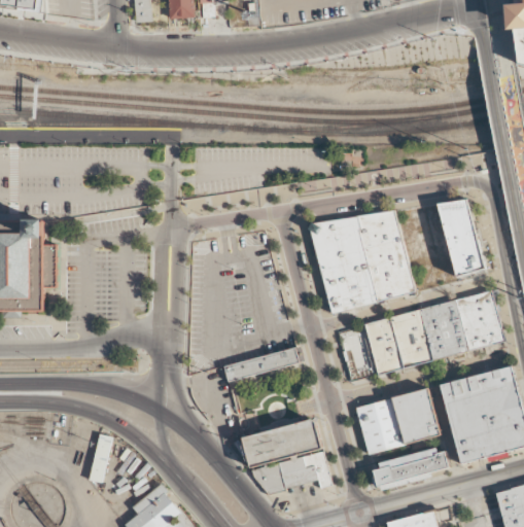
[(0,8),(37,13),(38,0),(0,0),(0,8)]
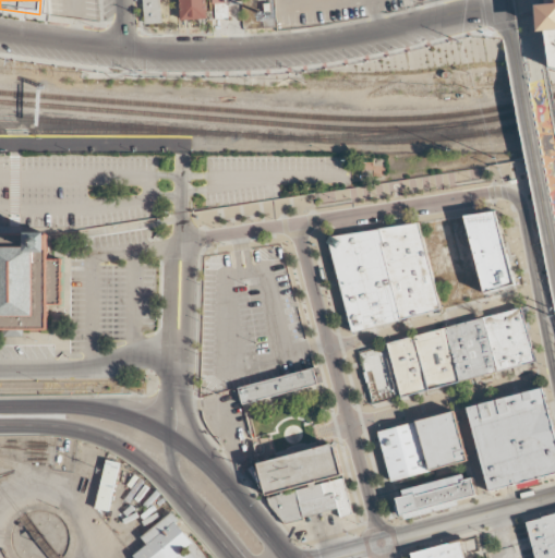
[(140,0),(158,0),(160,22),(142,23),(140,0)]
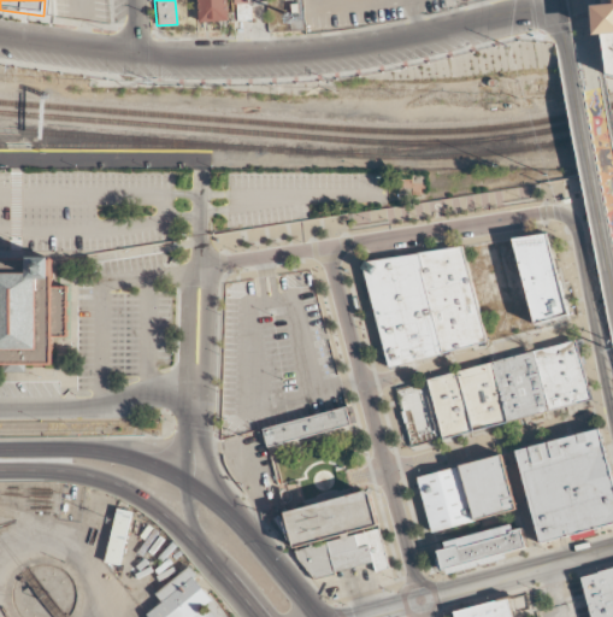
[(194,0),(225,0),(228,19),(196,22),(194,0)]
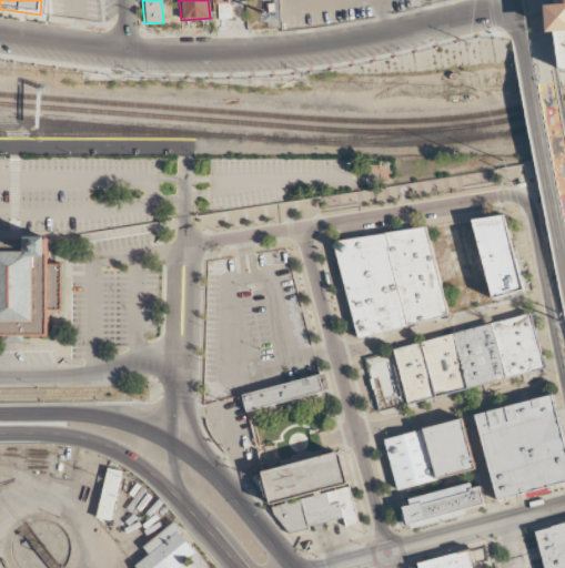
[(242,0),(243,1),(226,2),(228,20),(213,21),(211,0),(242,0)]
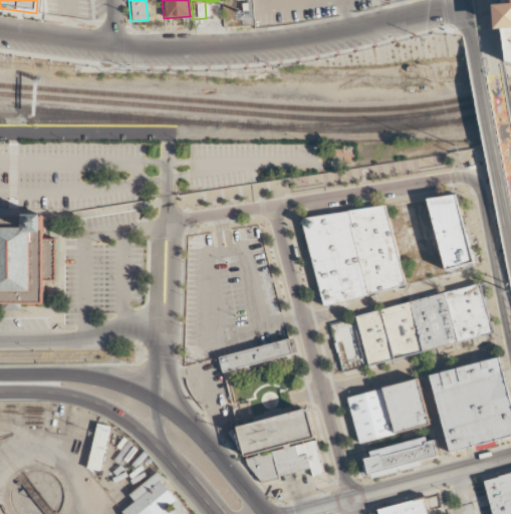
[(510,0),(510,62),(503,61),(497,0),(510,0)]
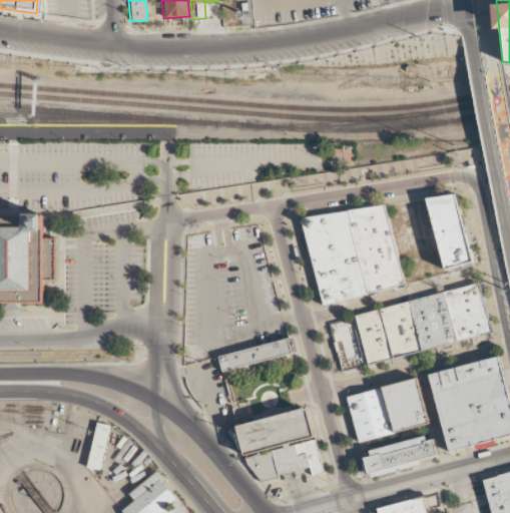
[(421,198),(441,271),(473,263),(459,207),(454,208),(450,193),(421,198)]
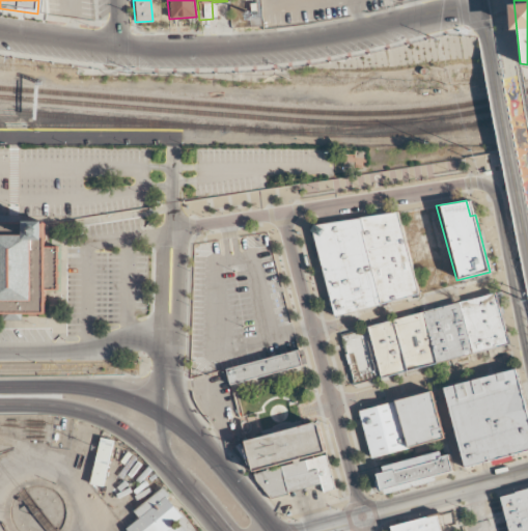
[(358,219),(396,212),(418,294),(381,304),(358,219)]
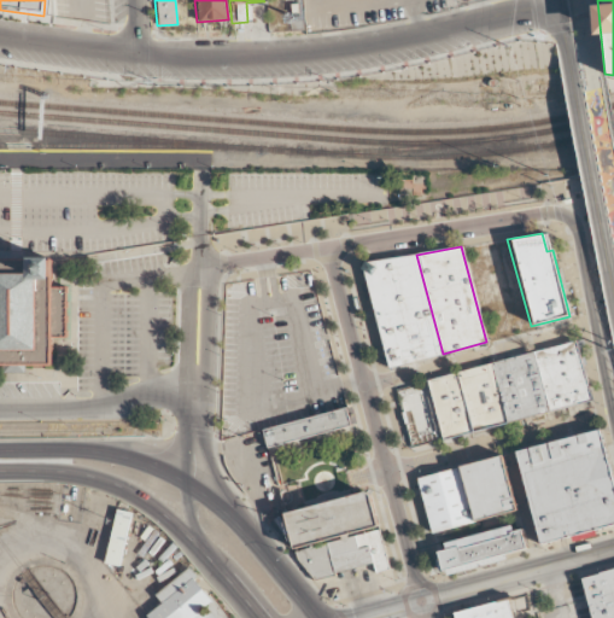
[(0,251),(11,251),(54,251),(54,289),(66,289),(66,337),(54,337),(54,366),(0,366),(0,251)]
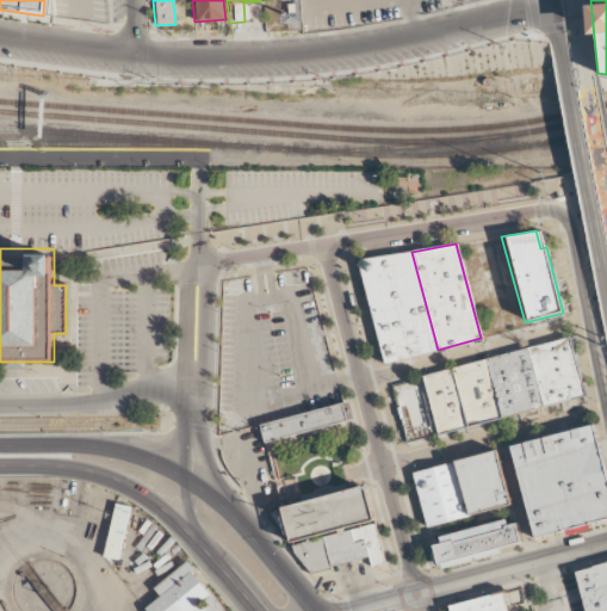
[(357,259),(384,364),(438,350),(412,252),(357,259)]
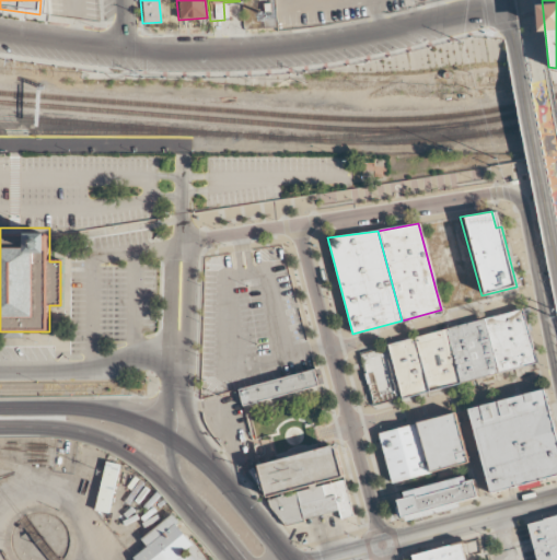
[(537,362),(499,372),(485,317),(523,307),(537,362)]
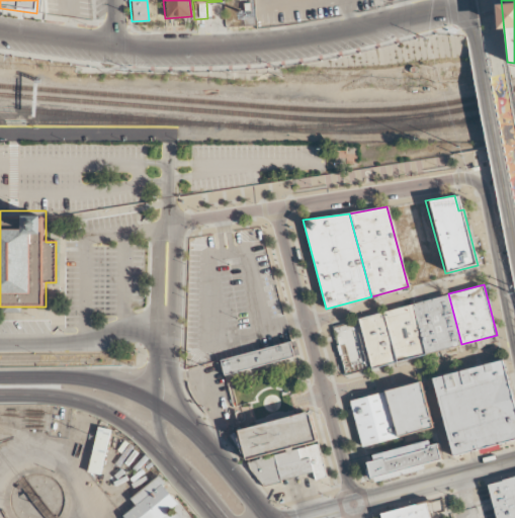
[(448,293),(461,344),(425,353),(413,304),(448,293)]
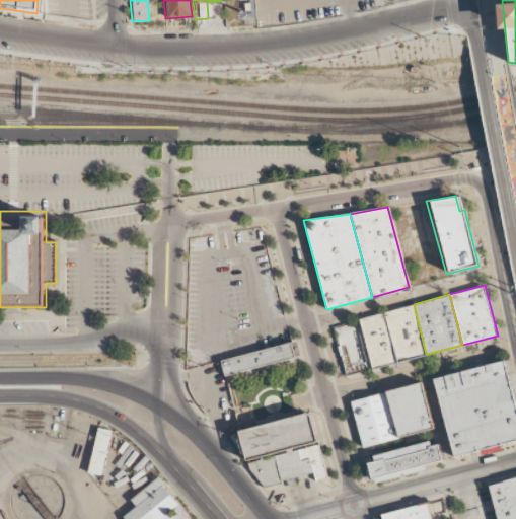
[(426,354),(397,362),(394,353),(384,312),(414,304),(426,354)]
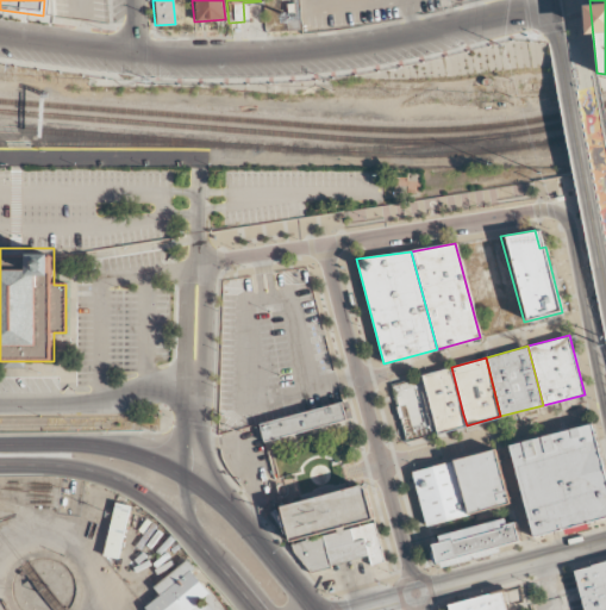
[(451,367),(463,415),(441,421),(444,431),(404,442),(388,383),(451,367)]
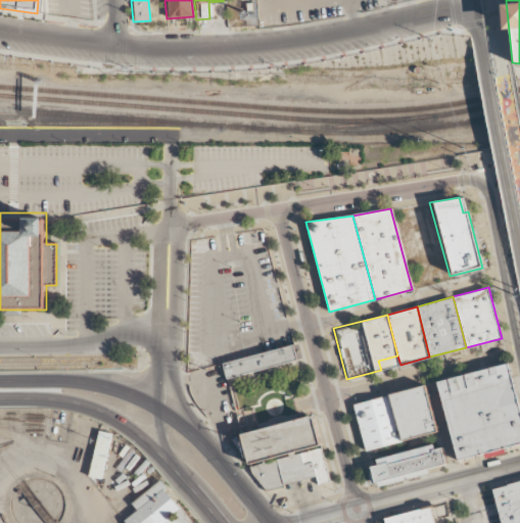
[(222,363),(291,343),(292,343),(296,358),(296,359),(226,378),(222,363)]
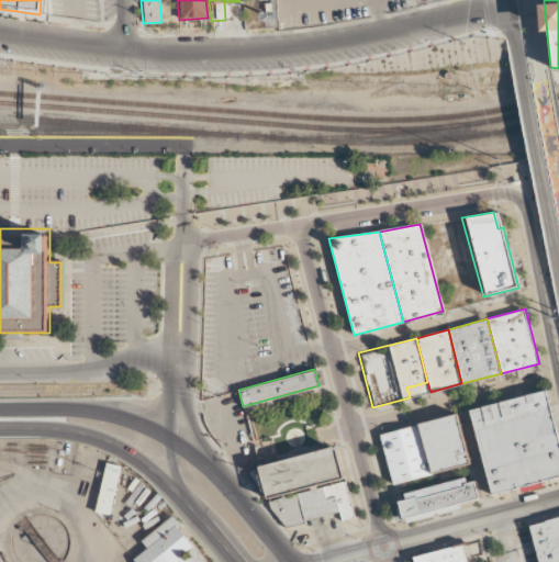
[(470,411),(547,390),(558,436),(558,476),(492,494),(470,411)]
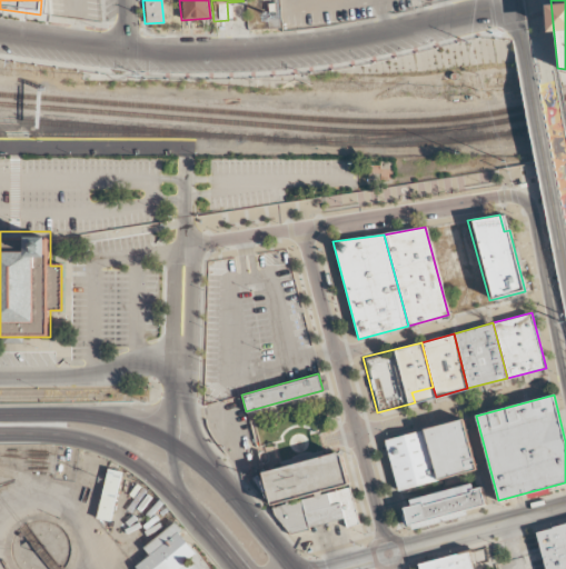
[(477,470),(437,480),(424,429),(464,419),(477,470)]
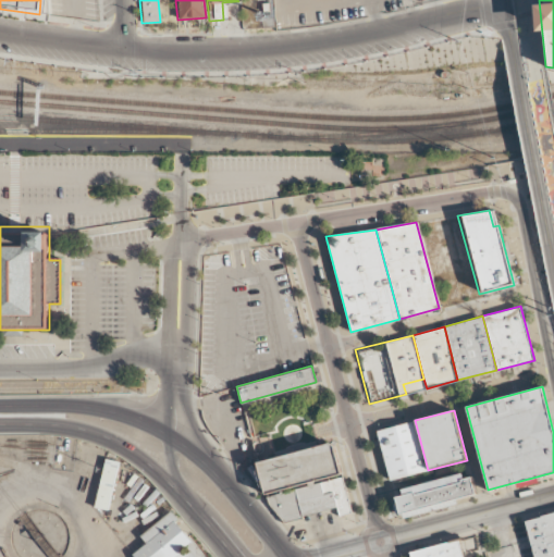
[(415,420),(428,470),(389,481),(374,431),(415,420)]
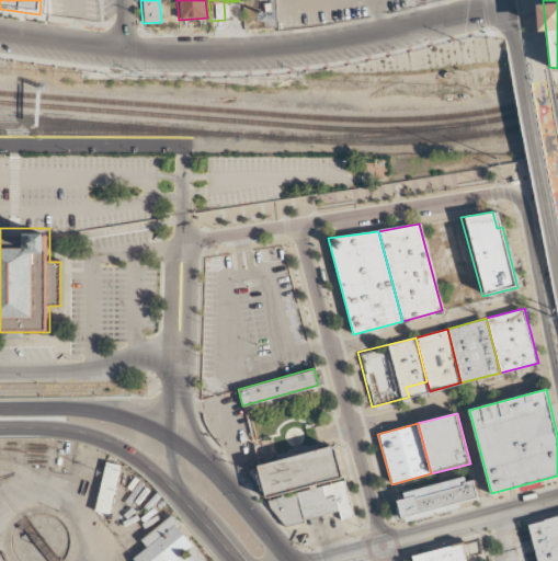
[(258,467),(331,447),(337,449),(344,479),(266,500),(258,467)]
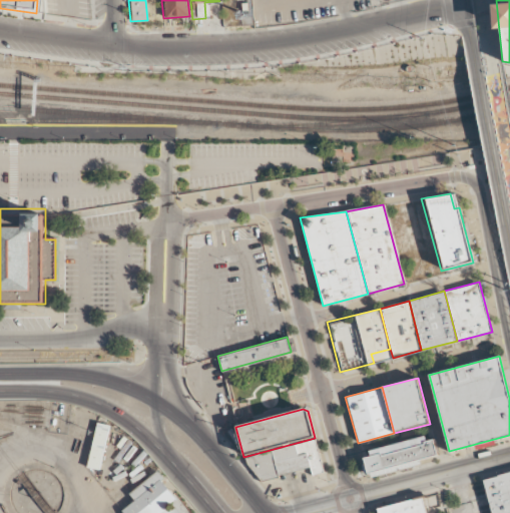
[(84,466),(94,423),(107,425),(97,469),(84,466)]
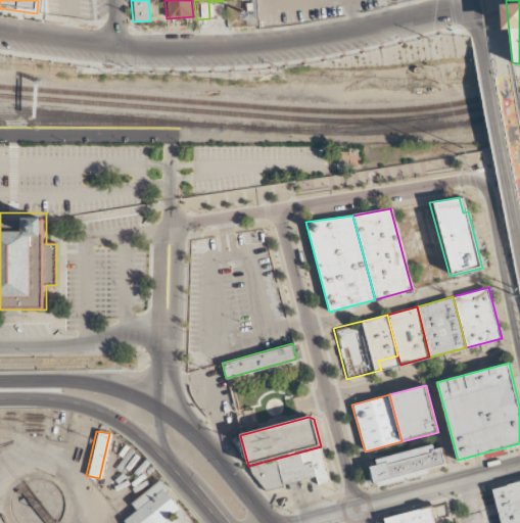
[(375,481),(371,467),(442,445),(446,460),(375,481)]
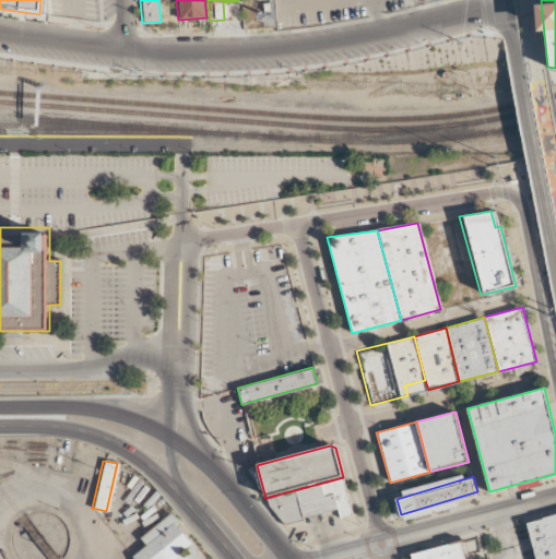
[(265,498),(268,504),(283,524),(336,511),(338,518),(352,513),(343,477),(265,498)]
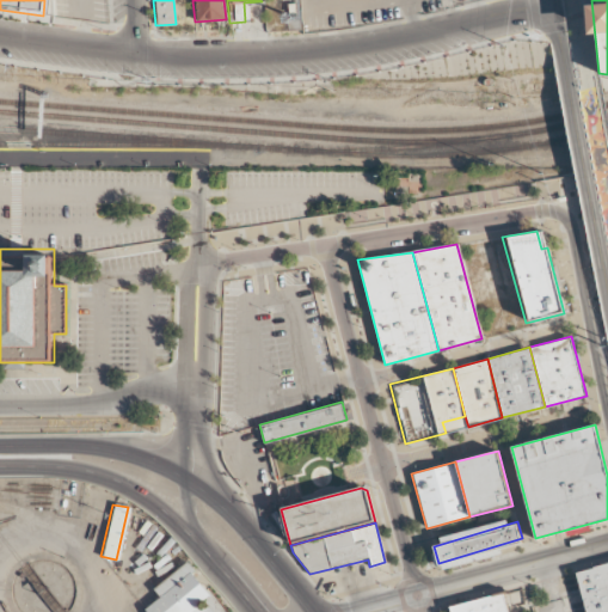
[(147,611),(143,607),(158,595),(152,588),(186,561),(192,568),(189,571),(221,611),(147,611)]
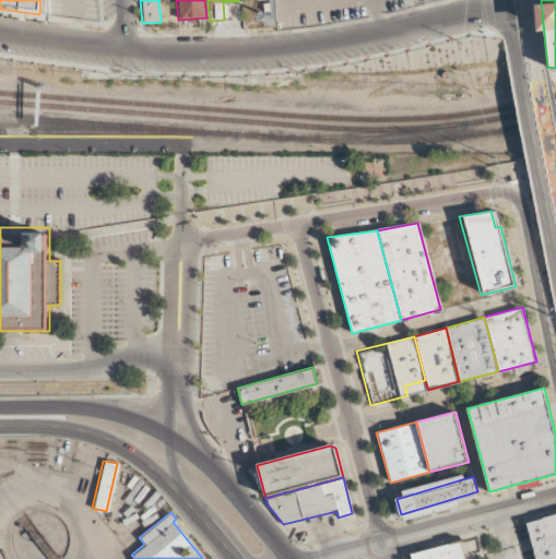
[(555,514),(555,558),(534,558),(525,523),(555,514)]
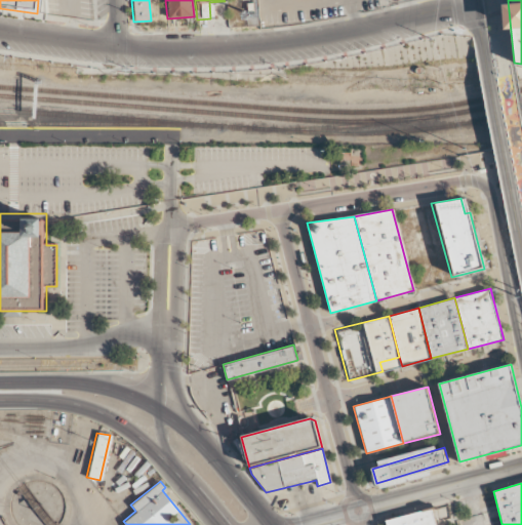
[(386,524),(385,520),(432,508),(436,524),(386,524)]
